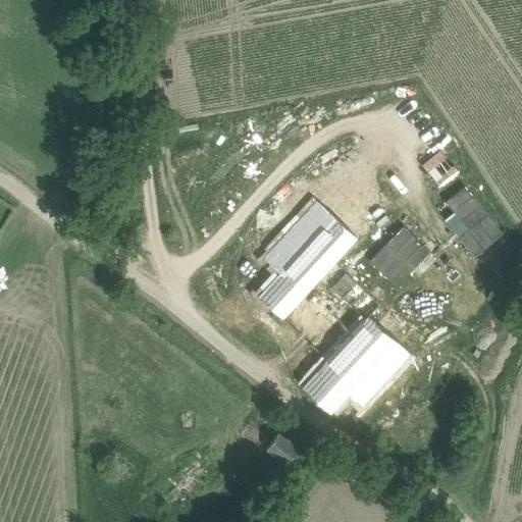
[(436,185),(455,172),(440,150),(421,162),(436,185)]
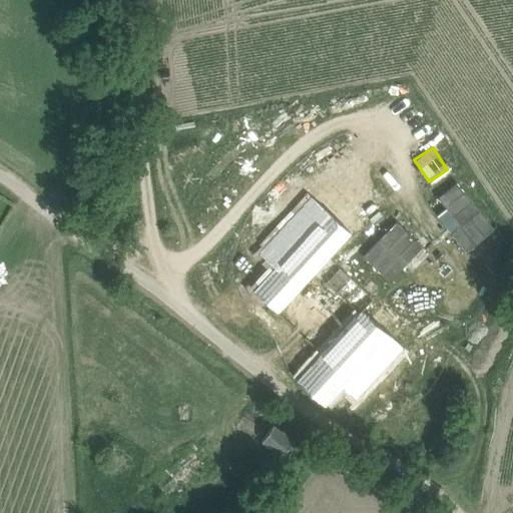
[(433,195),(441,205),(432,213),(463,250),(491,227),(452,180),(433,195)]
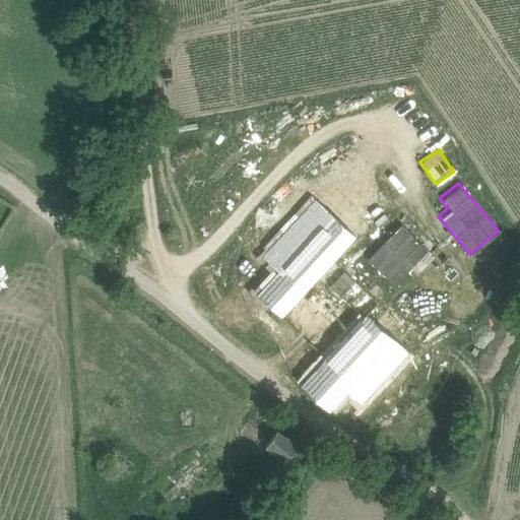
[(281,317),(319,276),(332,288),(347,271),(335,259),(355,238),(315,200),(261,258),(277,273),(258,295),(281,317)]
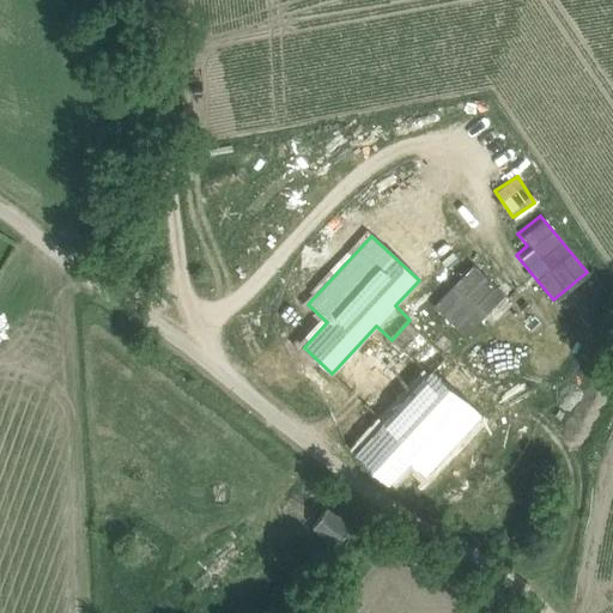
[(465,331),(483,311),(493,321),(511,302),(471,266),(436,303),(465,331)]
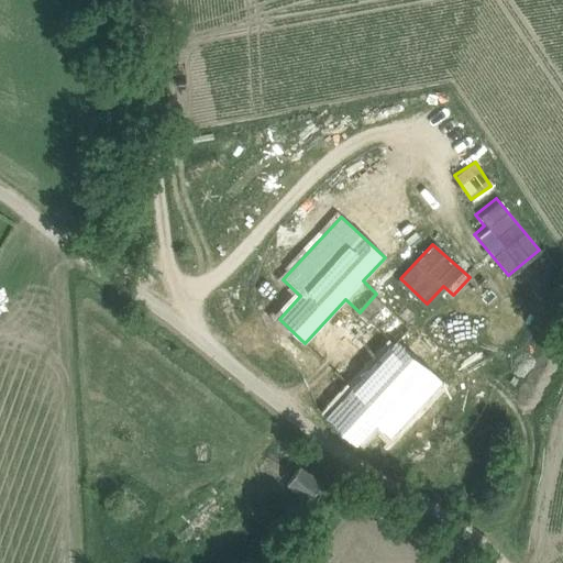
[(326,417),(356,444),(356,445),(375,424),(390,438),(405,421),(442,382),(397,340),(410,326),(396,313),(379,332),(393,344),(326,417)]
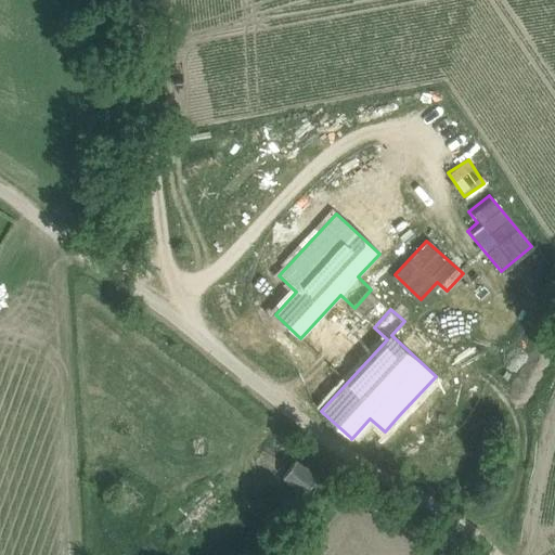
[(306,494),(319,477),(296,460),(283,477),(306,494)]
